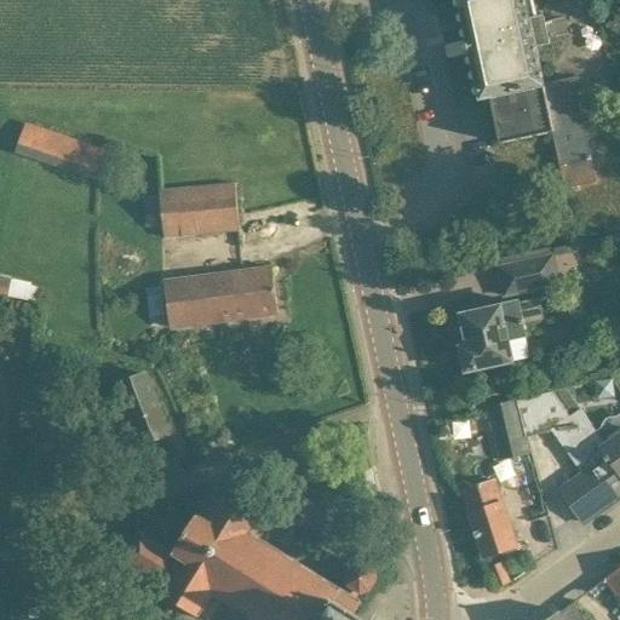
[(564,189),(595,182),(574,82),(544,90),(534,47),(544,45),(537,17),(527,19),(522,0),(459,0),(468,39),(468,40),(470,55),(471,55),(481,101),(491,98),(500,144),(552,132),(564,189)]
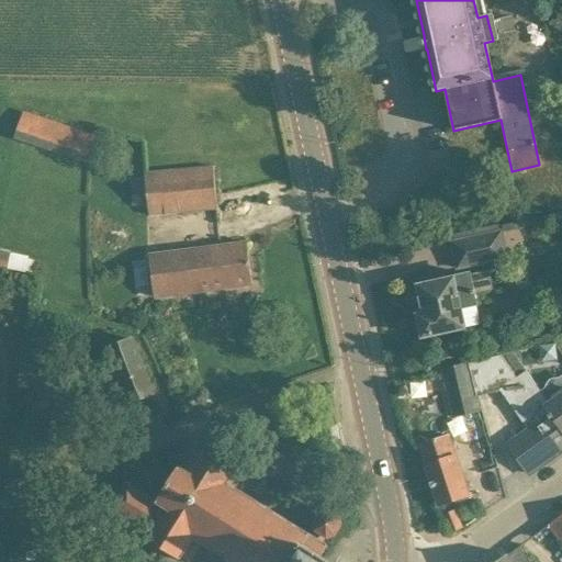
[(89,164),(99,136),(23,111),(13,138),(89,164)]
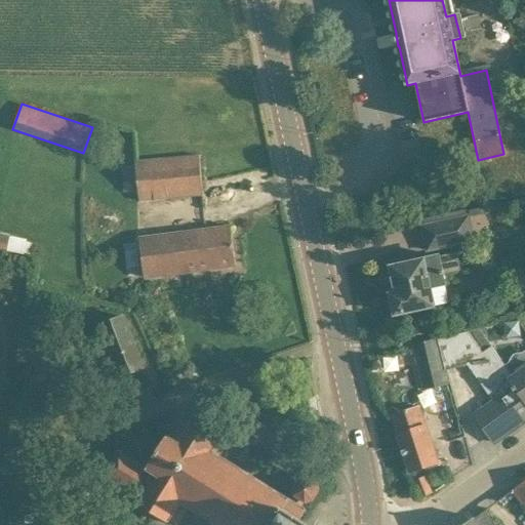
[(200,156),(136,162),(136,166),(121,167),(124,193),(138,192),(139,201),(203,195),(200,156)]
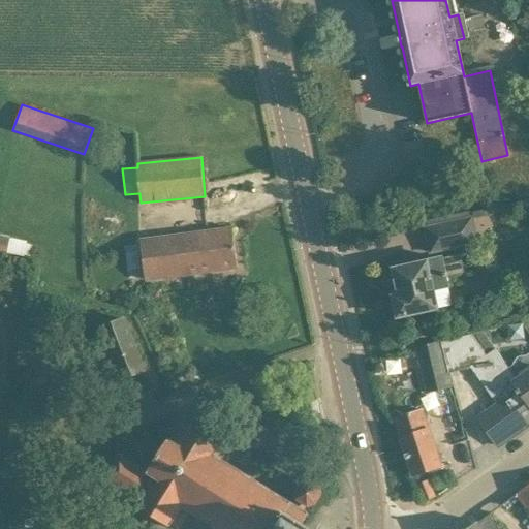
[(478,245),(472,217),(424,227),(429,255),(478,245)]
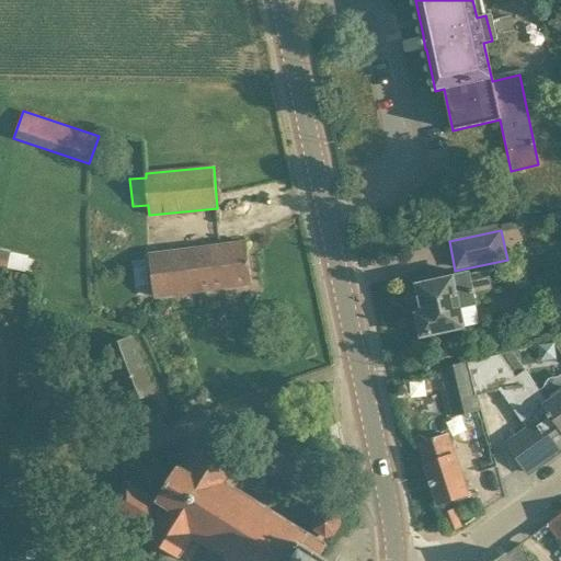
[(149,255),(155,297),(252,284),(247,242),(149,255)]
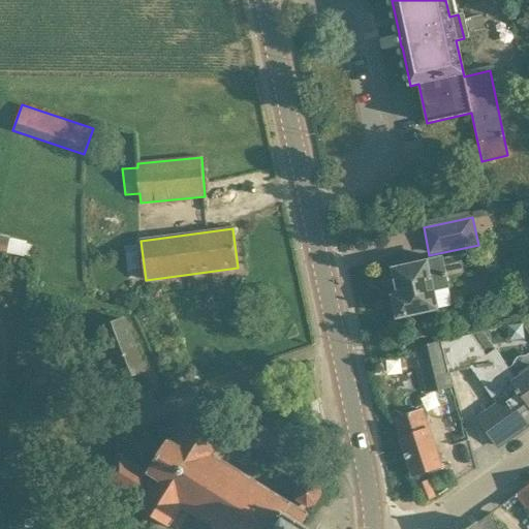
[(0,251),(25,256),(28,242),(0,236),(0,251)]
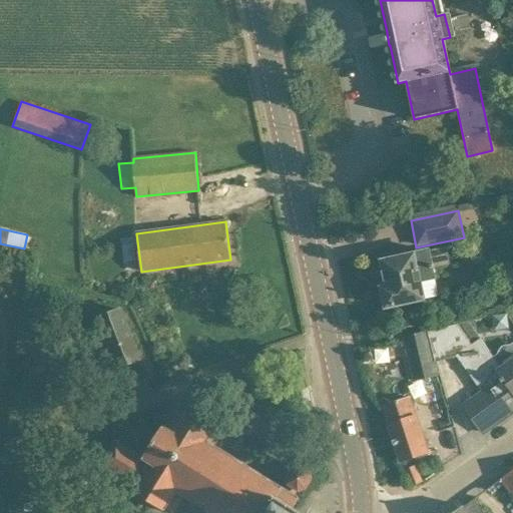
[(447,245),(383,261),(388,287),(382,288),(383,291),(382,292),(381,293),(380,294),(379,295),(379,297),(379,298),(379,300),(380,301),(381,302),(382,303),(383,304),(384,304),(386,304),(387,308),(438,295),(433,270),(451,266),(447,245)]
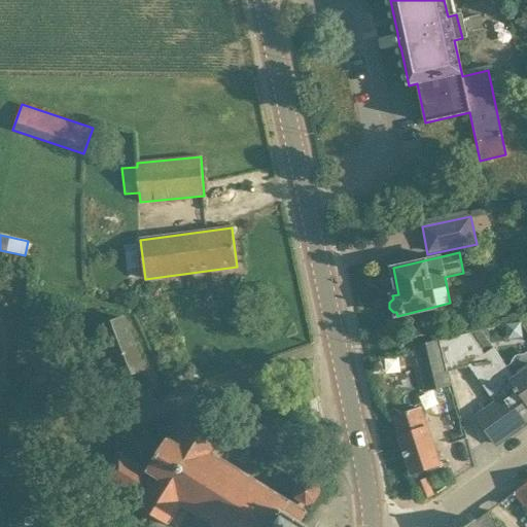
[(125,318),(101,327),(102,329),(103,329),(108,343),(107,343),(108,346),(109,345),(114,359),(113,359),(114,361),(115,361),(120,376),(120,378),(123,378),(123,377),(142,370),(142,371),(144,370),(125,318)]
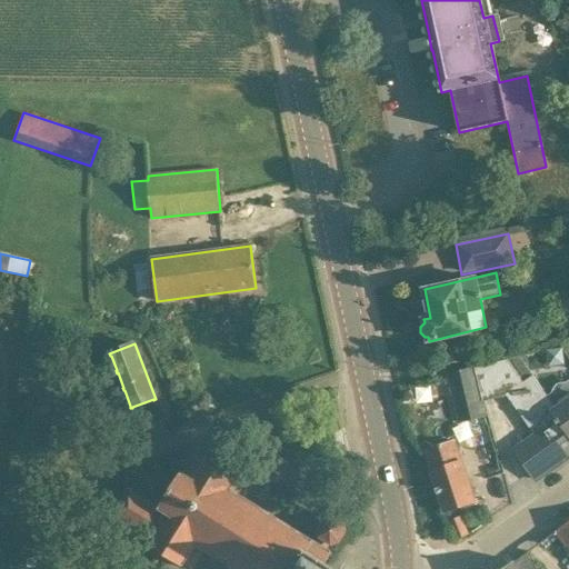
[(519,357),(475,369),(482,401),(508,396),(535,435),(533,436),(512,450),(521,462),(528,472),(533,479),(535,479),(533,478),(568,452),(568,380),(567,382),(560,383),(555,388),(551,393),(548,397),(519,357)]
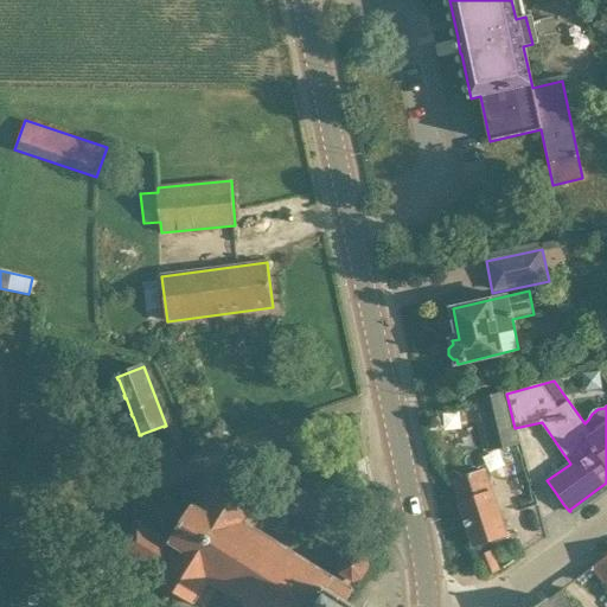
[(505,393),(478,398),(490,451),(517,445),(505,393)]
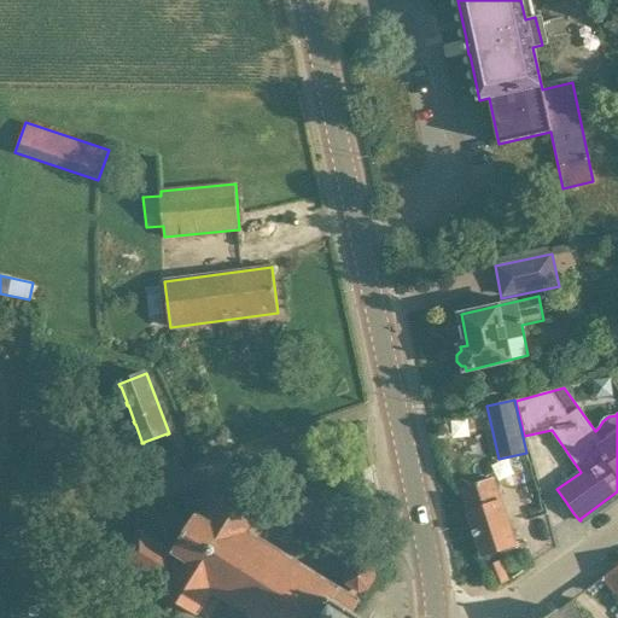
[(462,489),(461,489),(462,494),(468,512),(467,512),(482,557),(517,544),(495,478),(462,489)]
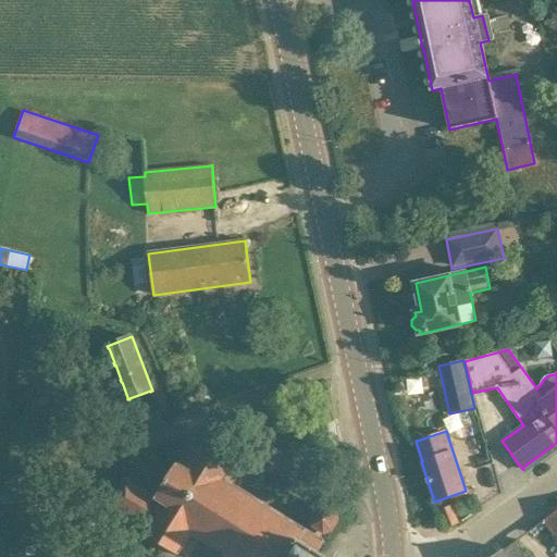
[(127,479),(111,505),(147,528),(144,533),(178,555),(180,553),(184,555),(187,556),(188,556),(200,539),(227,555),(230,556),(327,556),(319,552),(325,541),(320,537),(323,532),(324,533),(332,531),(338,520),(337,512),(326,506),(319,507),(311,518),(313,525),(314,527),(311,532),(289,518),(234,484),(240,472),(245,466),(246,465),(244,463),(237,460),(238,458),(203,436),(198,446),(189,445),(186,452),(189,459),(185,467),(177,462),(159,492),(157,497),(144,489),(136,484),(127,479)]
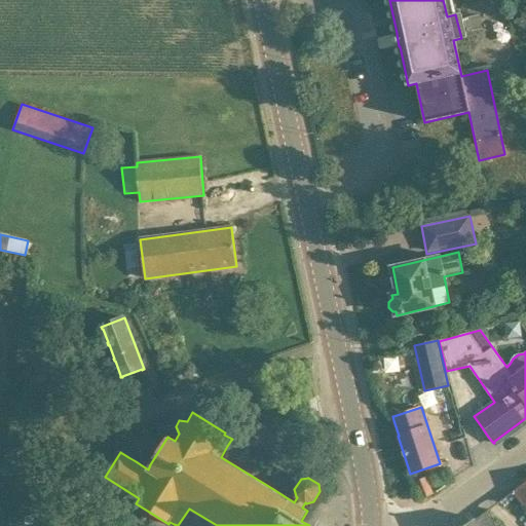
[(425,478),(416,482),(422,498),(433,494),(425,478)]
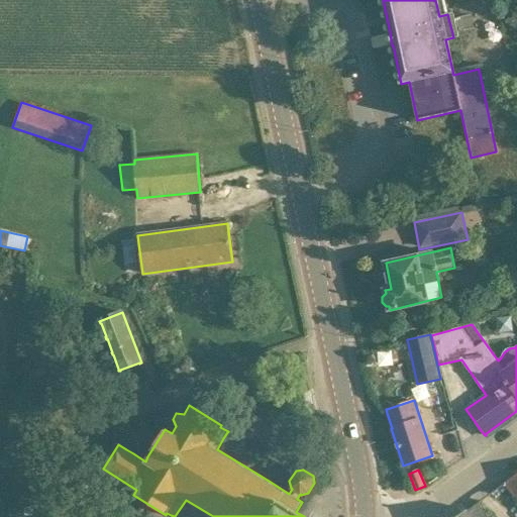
[(505,483),(504,484),(516,503),(516,474),(504,483),(505,483)]
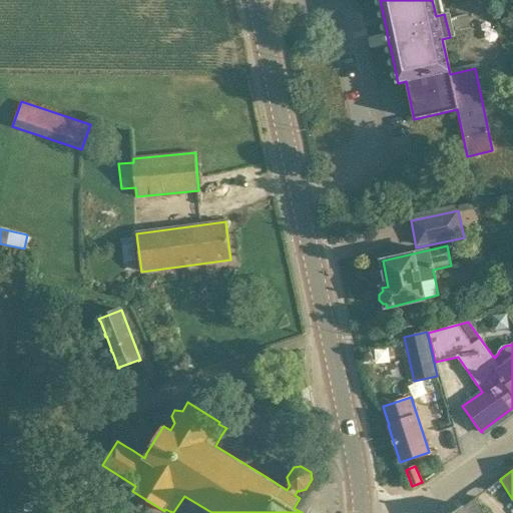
[(483,512),(474,499),(453,512),(483,512)]
